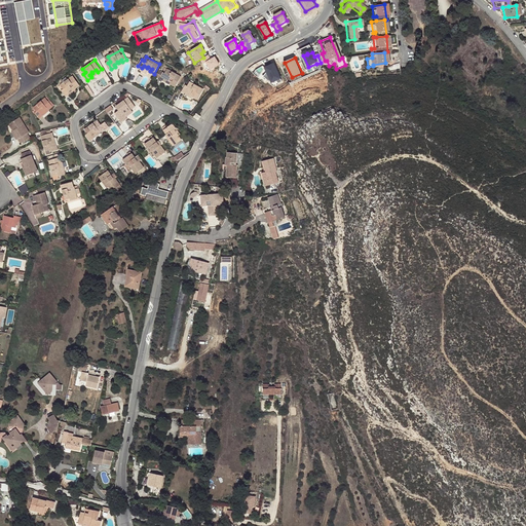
[(208,63),(208,62),(205,63),(208,69),(217,66),(215,60),(208,63)]
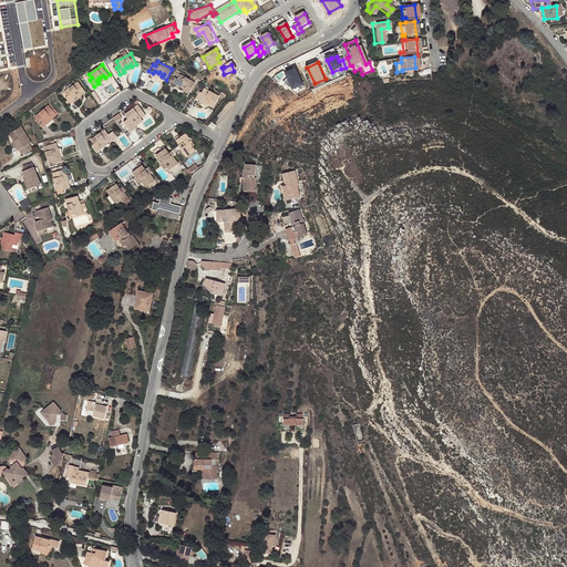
[(306,86),(298,69),(289,72),(291,78),(288,82),(294,86),(296,85),(297,88),(301,85),(302,89),(306,86)]
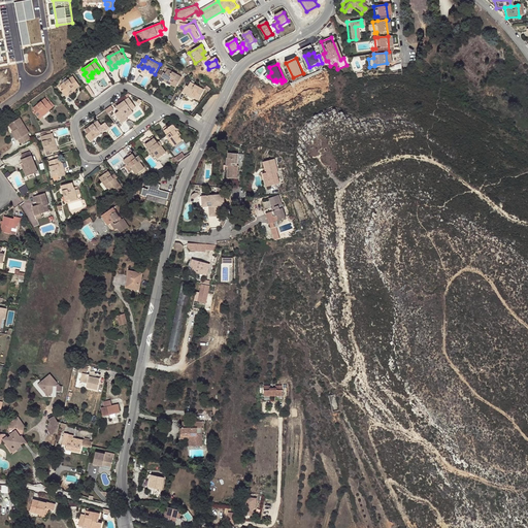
[(173,83),(172,85),(176,88),(182,77),(168,70),(166,74),(163,72),(160,78),(164,80),(165,79),(168,81),(169,79),(173,83)]
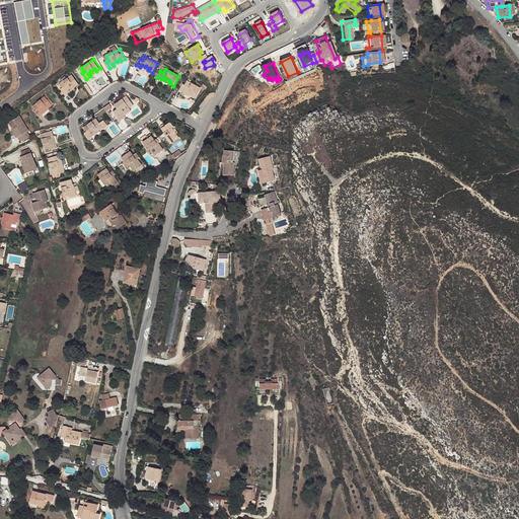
[(73,83),(75,86),(79,82),(72,74),(60,83),(63,87),(61,88),(65,94),(69,91),(67,90),(70,87),(69,86),(73,83)]
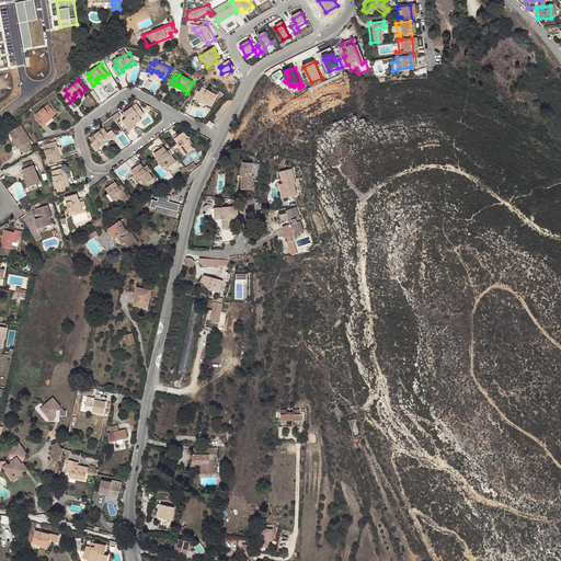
[(208,102),(207,104),(212,107),(217,96),(203,89),(201,93),(198,91),(194,98),(197,100),(198,99),(202,101),(203,99),(208,102)]
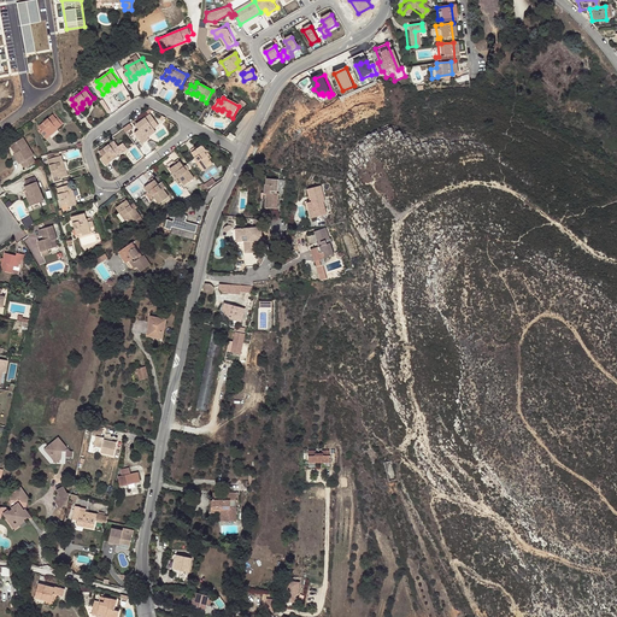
[(154,125),(157,129),(162,125),(153,115),(139,124),(142,129),(140,131),(145,139),(148,135),(147,133),(151,130),(151,129),(154,125)]
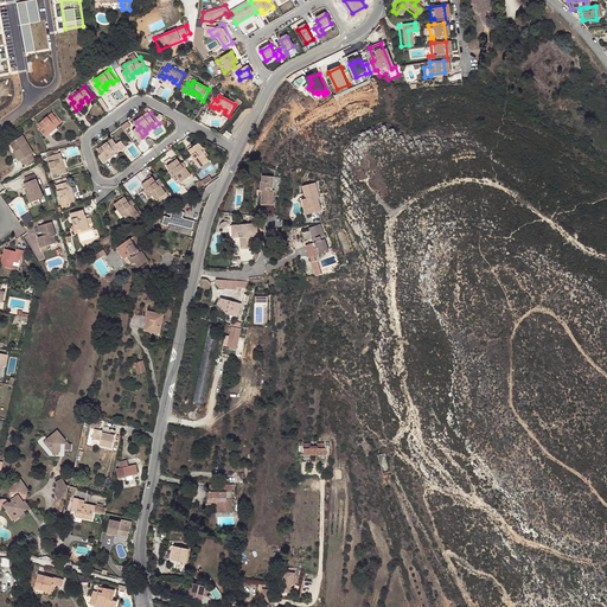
[(52,125),(55,127),(59,123),(51,114),(37,125),(40,129),(38,131),(44,138),(48,135),(45,133),(50,129),(49,128),(52,125)]
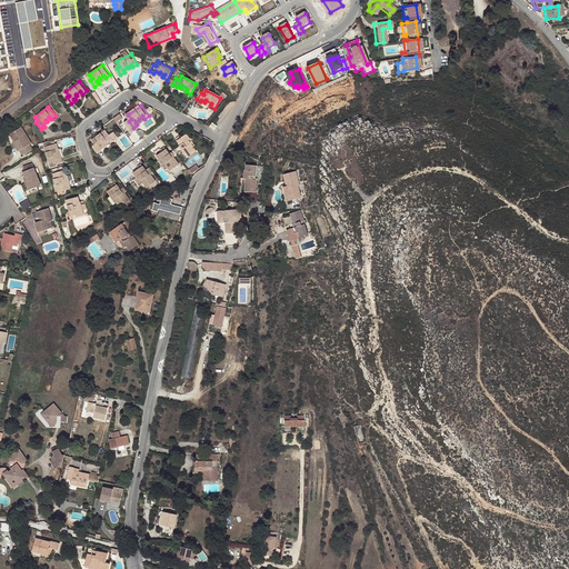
[(51,120),(51,119),(49,117),(46,120),(47,121),(42,125),(45,127),(51,120)]
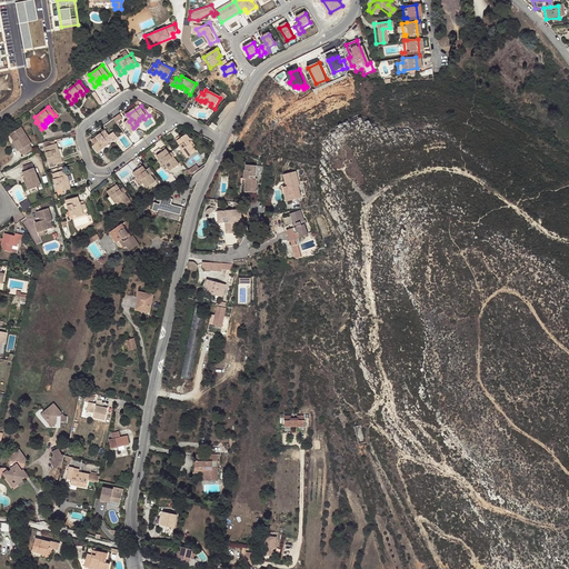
[(8,136),(12,142),(13,141),(19,150),(18,151),(20,156),(30,149),(28,145),(29,143),(19,128),(8,136)]
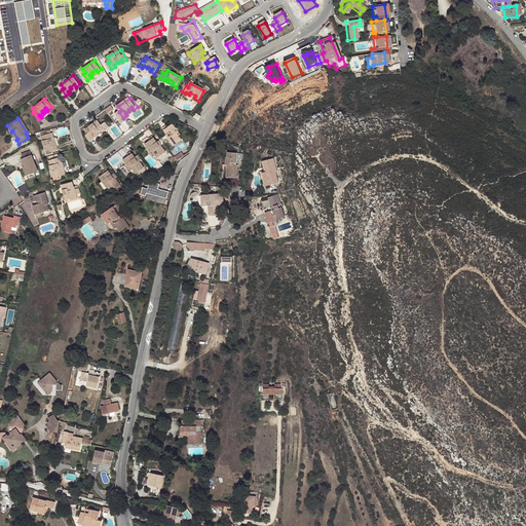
[(100,128),(102,132),(111,125),(108,120),(103,123),(99,119),(86,128),(89,132),(87,134),(91,140),(95,137),(94,135),(97,133),(96,132),(100,128)]
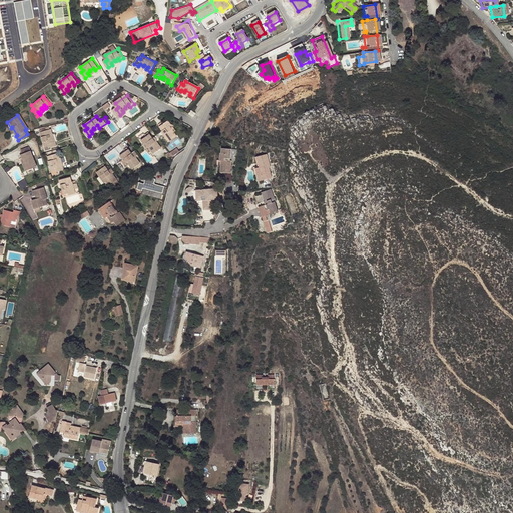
[(169,124),(167,119),(162,123),(161,121),(157,124),(161,129),(164,134),(162,135),(167,141),(175,135),(172,131),(168,125),(169,124)]
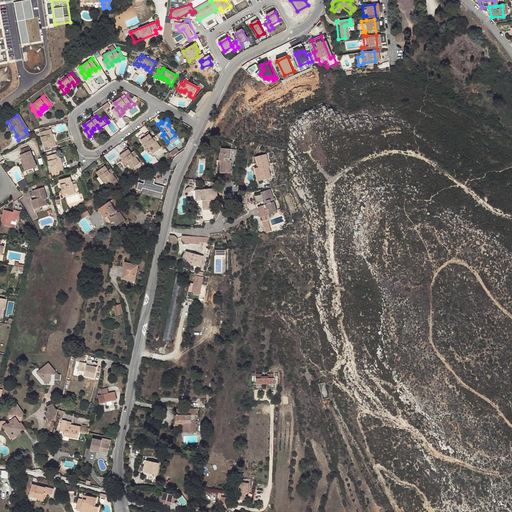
[(99,128),(97,125),(93,128),(94,129),(91,131),(92,133),(99,128)]
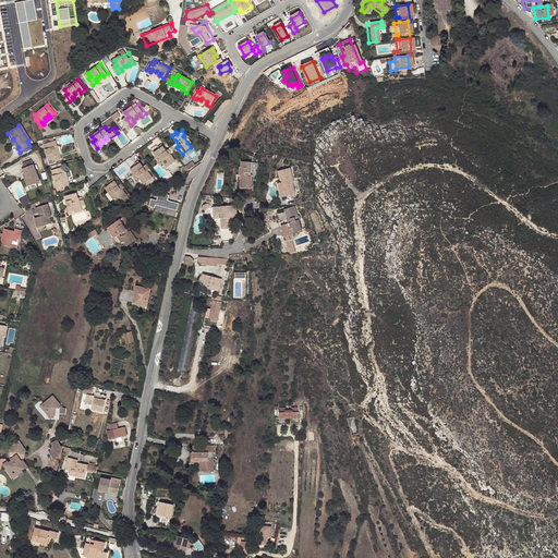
[(53,146),(56,145),(55,141),(44,143),(48,159),(53,158),(53,160),(61,158),(60,155),(58,155),(57,150),(55,150),(53,146)]
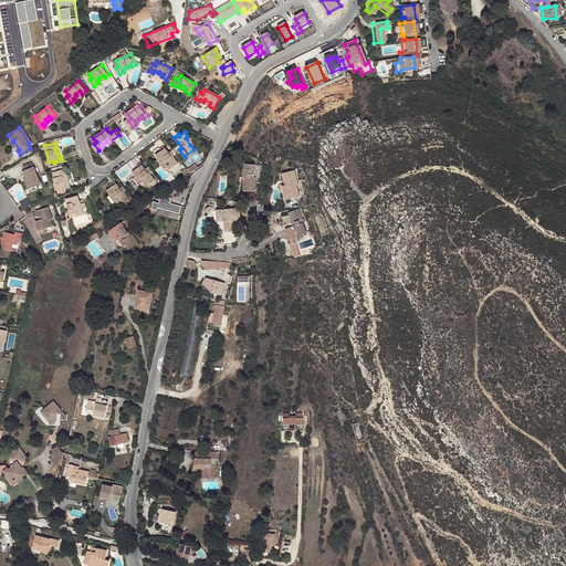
[(174,158),(170,154),(166,148),(161,150),(164,152),(157,156),(160,160),(163,159),(167,167),(171,171),(180,165),(175,157),(174,158)]
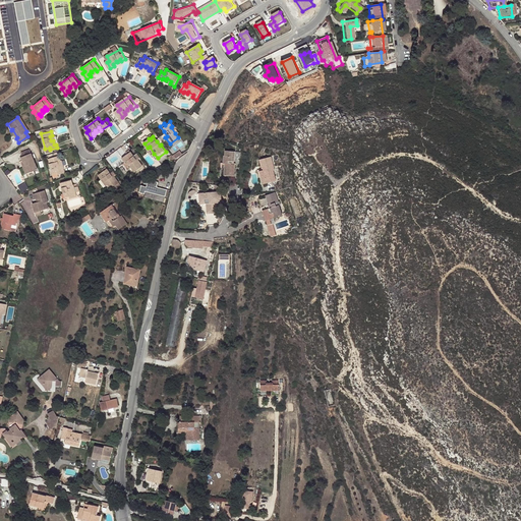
[(178,151),(171,155),(173,159),(174,158),(180,154),(178,151)]
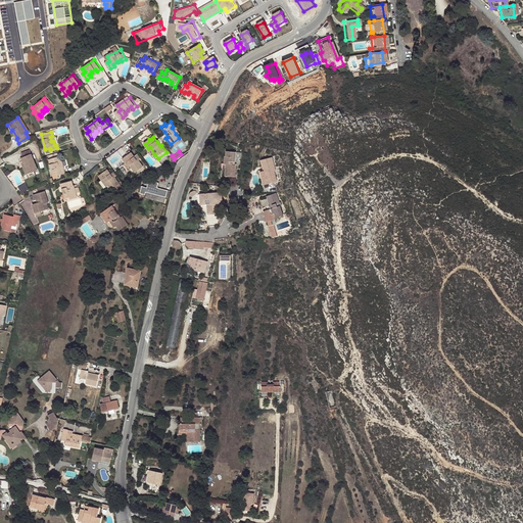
[(138,162),(135,157),(131,152),(128,154),(129,156),(124,159),(127,163),(128,163),(133,170),(136,174),(144,168),(139,161),(138,162)]
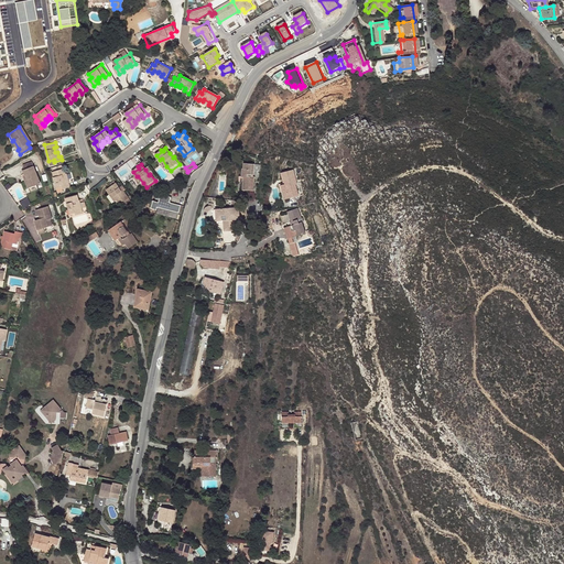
[(243,190),(255,192),(257,177),(255,177),(257,165),(247,164),(246,170),(243,170),(242,177),(246,179),(243,190)]
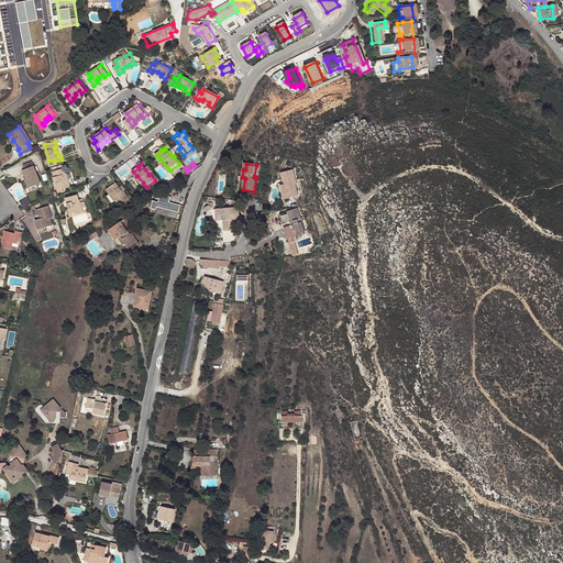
[(23,169),(21,169),(23,175),(25,179),(23,180),(26,188),(29,191),(36,188),(35,185),(39,183),(32,166),(23,169)]
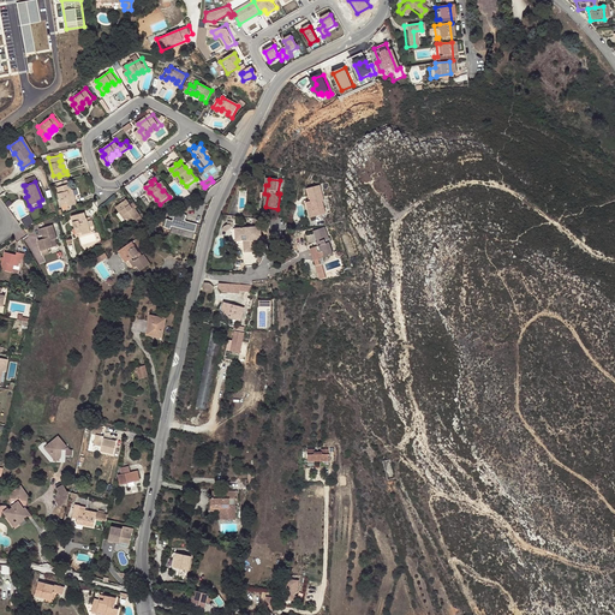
[(66,190),(70,189),(67,183),(55,187),(60,204),(66,203),(66,206),(75,204),(73,198),(71,199),(70,195),(67,195),(66,190)]
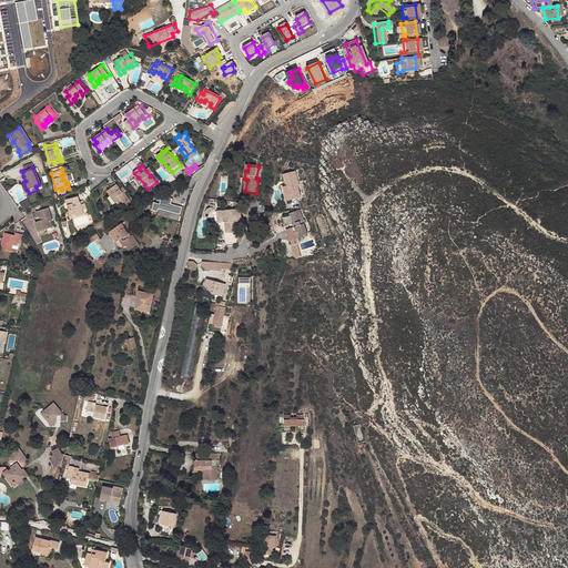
[(287,194),(291,200),(301,195),(296,186),(300,185),(293,171),(284,174),(285,180),(279,183),(284,195),(287,194)]
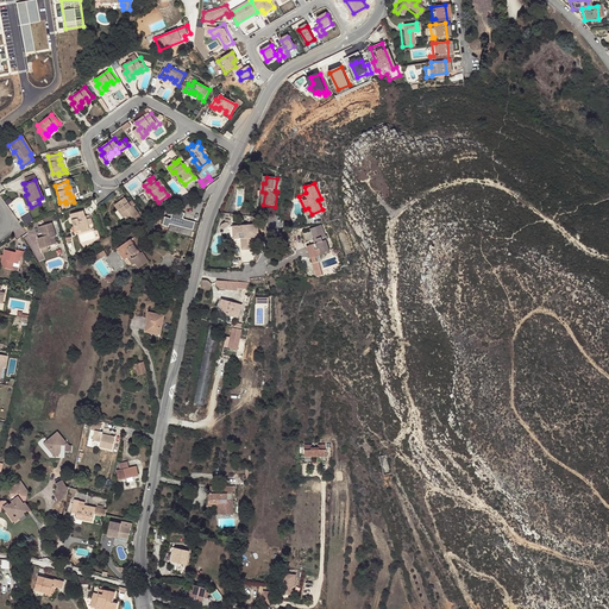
[(186,189),(173,196),(175,200),(188,193),(186,189)]
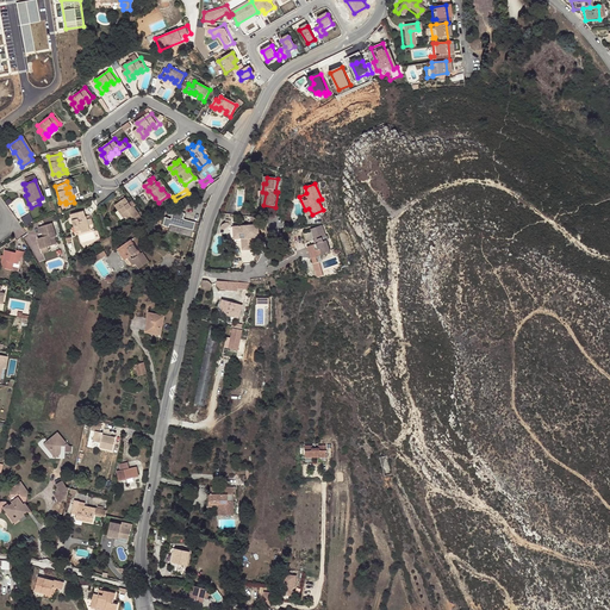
[(132,209),(129,204),(124,197),(120,200),(122,201),(116,206),(119,212),(120,211),(126,217),(130,223),(139,216),(134,209),(132,209)]
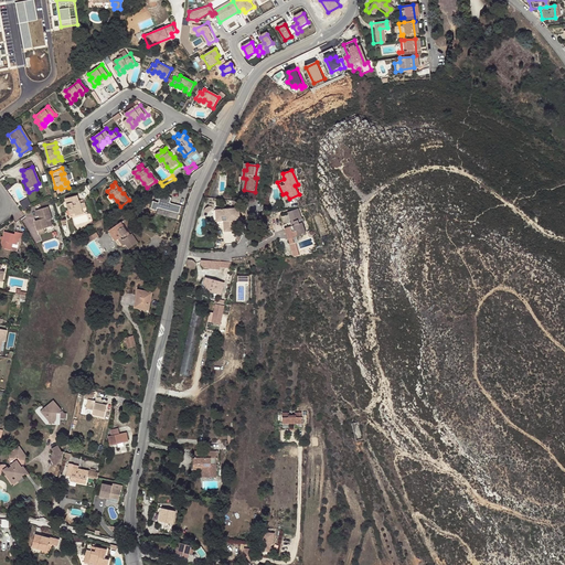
[(76,201),(78,200),(77,195),(65,199),(71,214),(75,213),(76,215),(84,213),(83,209),(80,210),(78,205),(77,205),(76,201)]
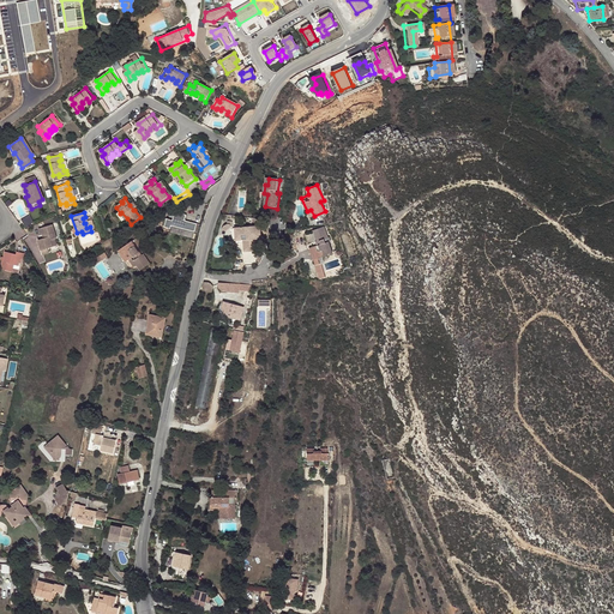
[(169,228),(170,224),(192,230),(194,223),(182,221),(185,215),(173,212),(172,220),(166,218),(163,227),(169,228)]
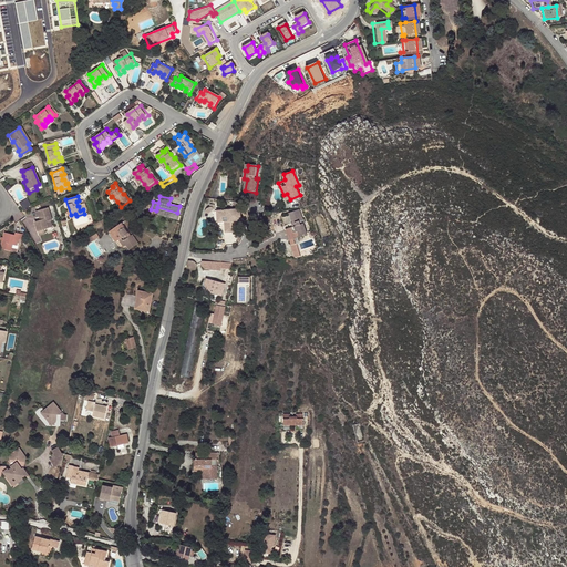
[(20,203),(23,210),(31,206),(29,199),(20,203)]
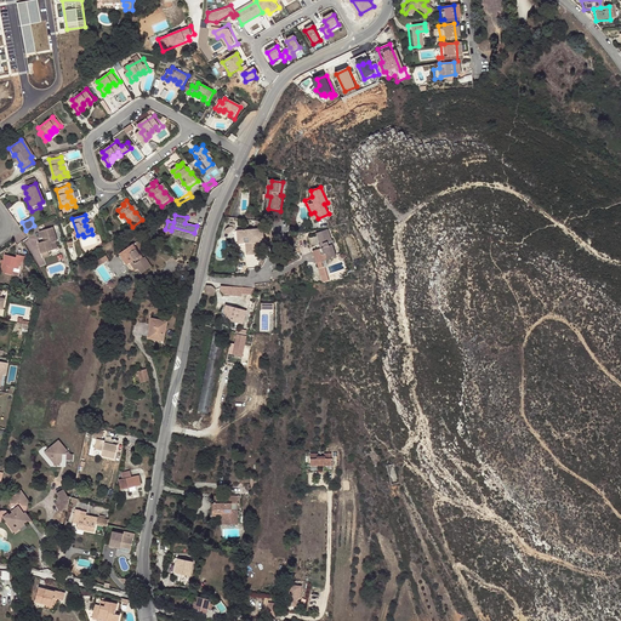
[(52,228),(40,232),(41,238),(44,237),(45,241),(43,241),(36,243),(40,254),(47,251),(52,250),(50,243),(55,241),(56,240),(52,228)]
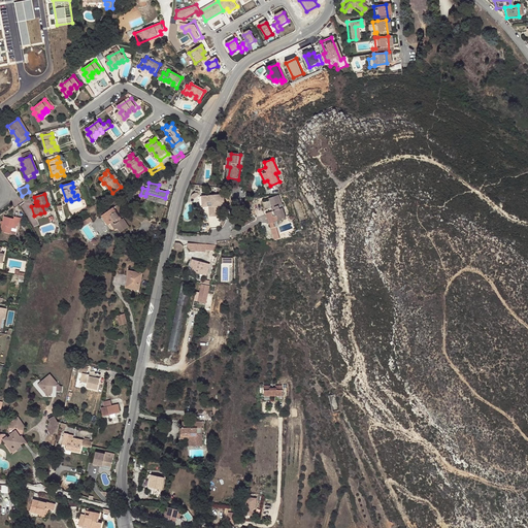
[(284,204),(281,195),(270,198),(270,199),(273,208),(272,208),(273,209),(272,209),(272,211),(270,212),(273,223),(270,224),(275,240),(282,239),(276,222),(288,219),(285,208),(286,207),(285,204),(284,204)]
